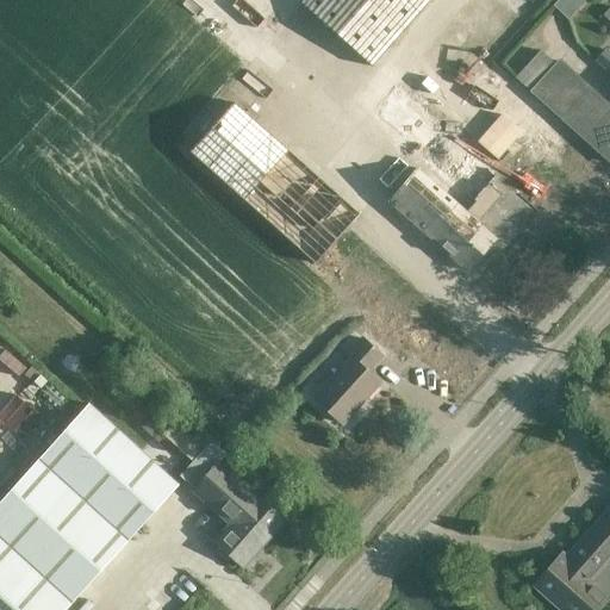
[(262,0),(260,0),(223,41),(246,61),(284,19),(262,0)]
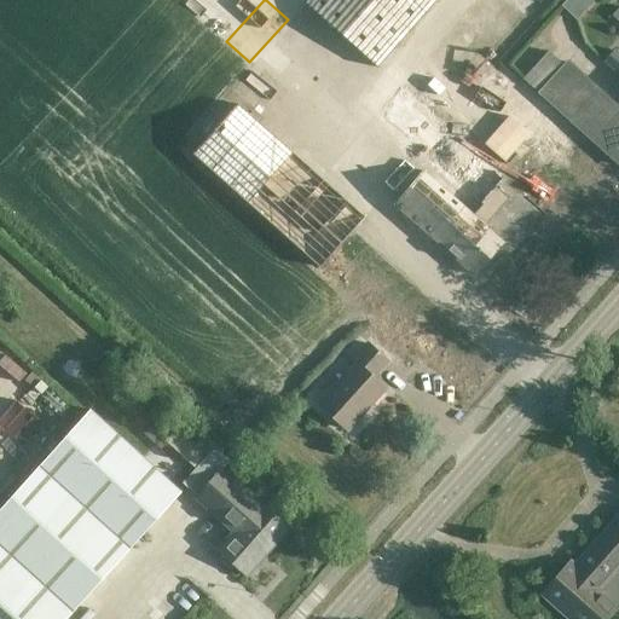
[(466,0),(427,0),(422,6),(461,40),(482,16),(466,0)]
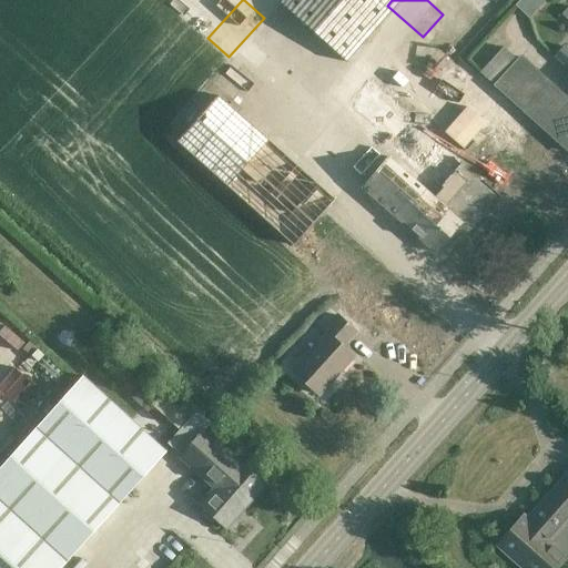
[(427,0),(443,14),(455,0),(427,0)]
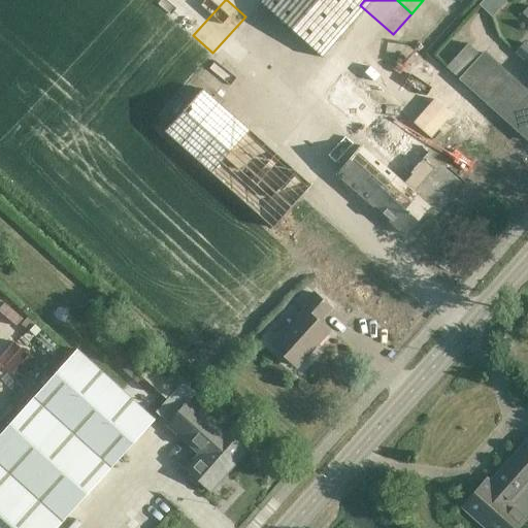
[(491,15),(504,0),(484,0),(480,5),(491,15)]
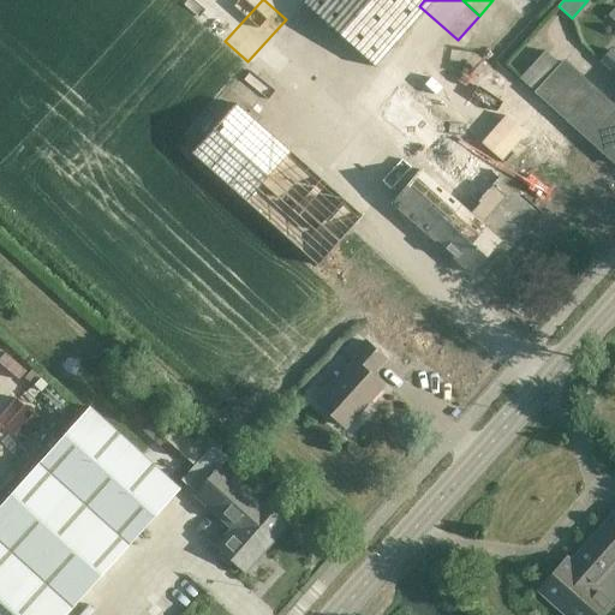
[(557,61),(542,49),(518,79),(532,91),(557,61)]
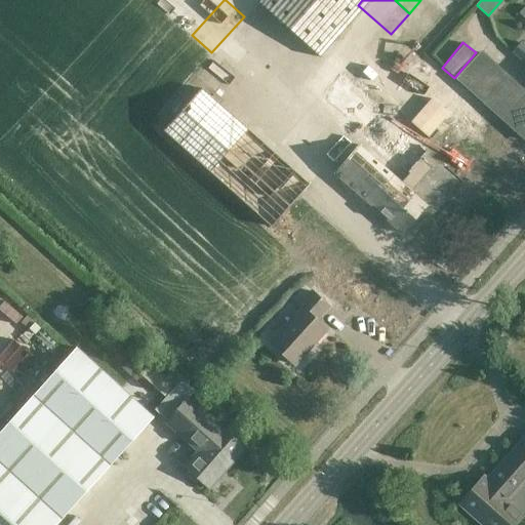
[(524,47),(520,43),(512,51),(524,64),(524,47)]
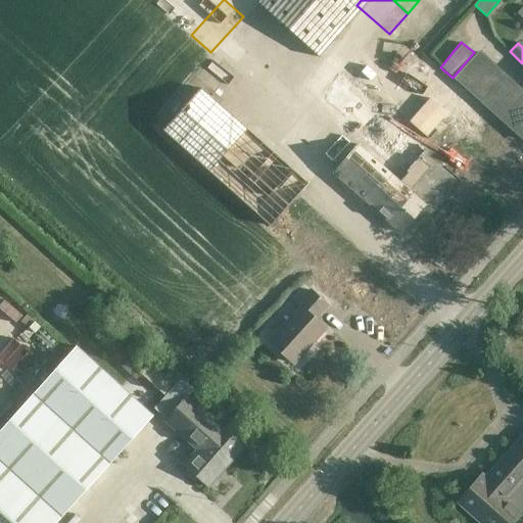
[(522,92),(479,52),(477,55),(465,68),(456,79),(522,139),(522,92)]
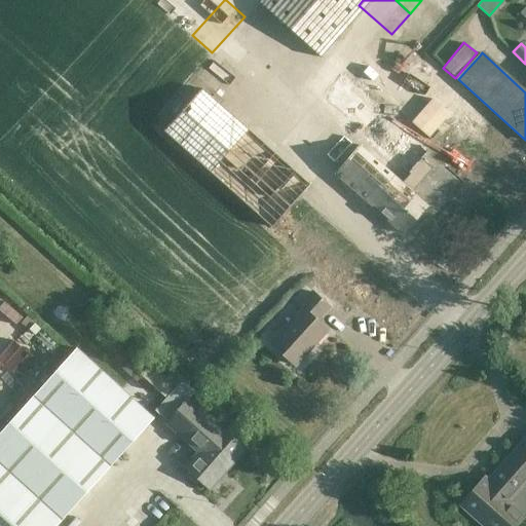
[(163,128),(273,226),(312,181),(202,84),(163,128)]
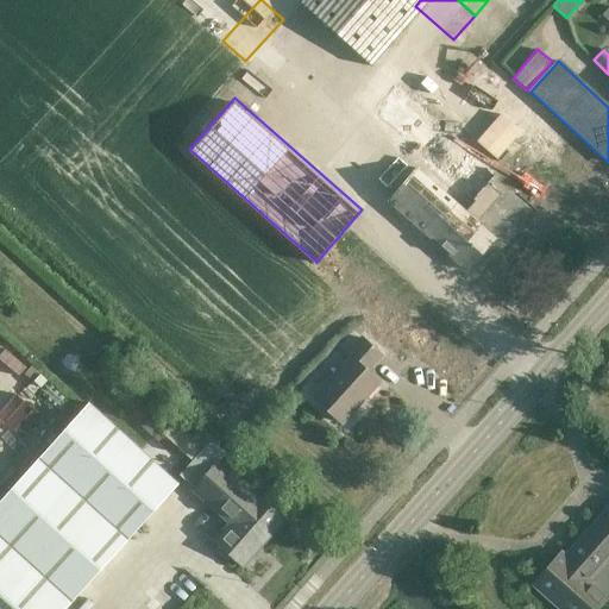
[(497,159),(522,131),(501,113),(476,142),(497,159)]
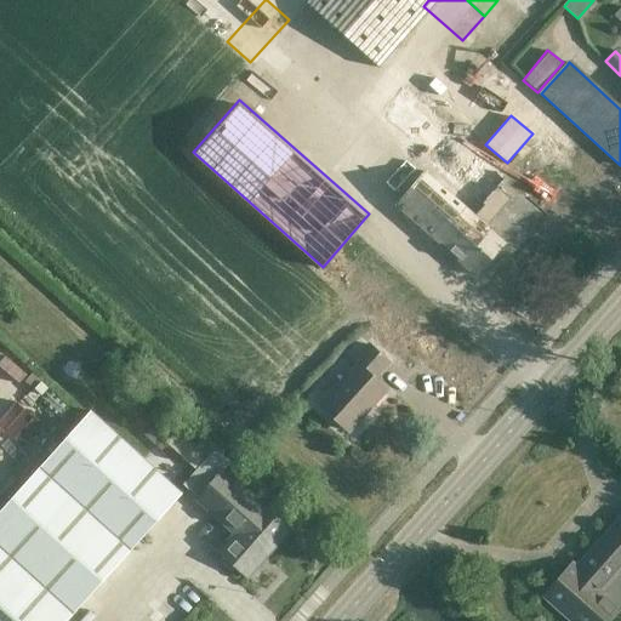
[(459,193),(421,237),(450,262),(489,220),(459,193)]
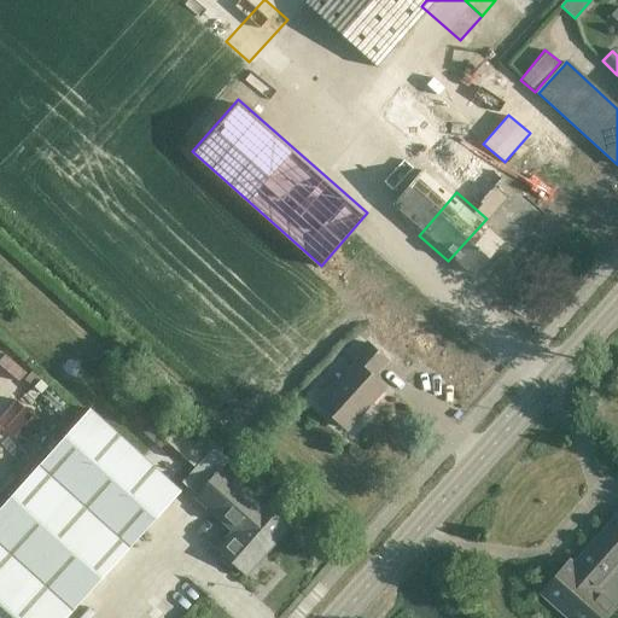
[(487,219),(448,261),(477,287),(516,244),(487,219)]
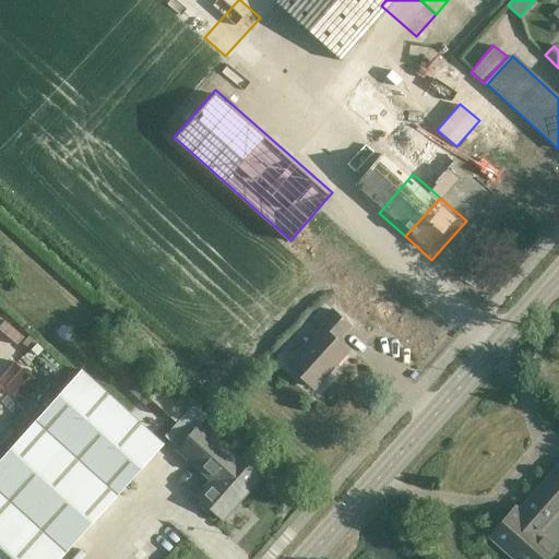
[(335,341),(349,325),(332,309),(318,325),(320,328),(287,364),(313,388),(347,351),(335,341)]
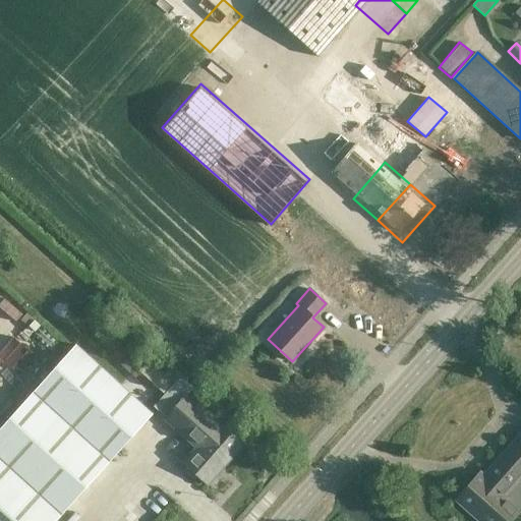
[(69,312),(66,303),(58,301),(51,308),(55,317),(63,319),(69,312)]
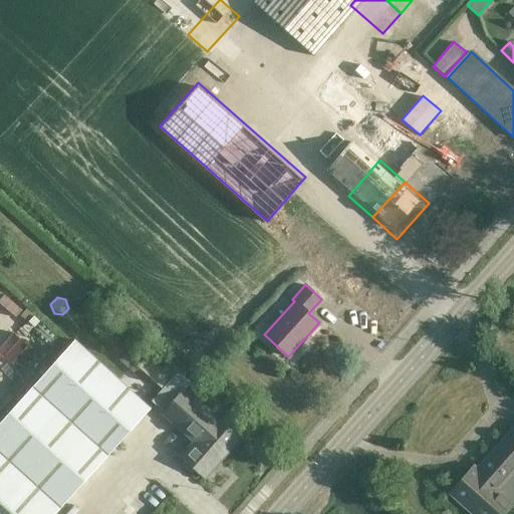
[(0,513),(54,513),(150,409),(75,341),(0,424),(0,513)]
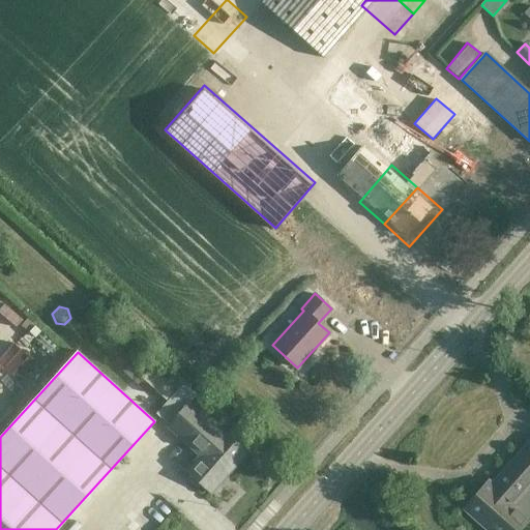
[(124,372),(137,383),(145,374),(133,362),(124,372)]
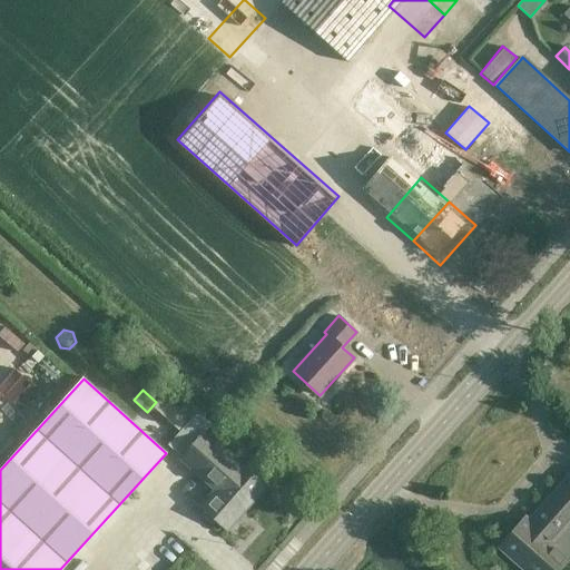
[(238,464),(203,432),(180,458),(210,484),(214,480),(219,485),(200,507),(226,529),(265,485),(239,463),(238,464)]
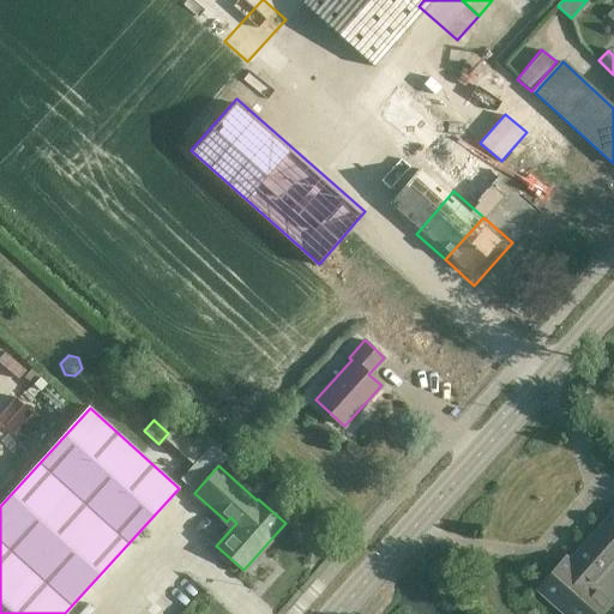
[(600,524),(603,528),(613,536),(613,510),(600,524)]
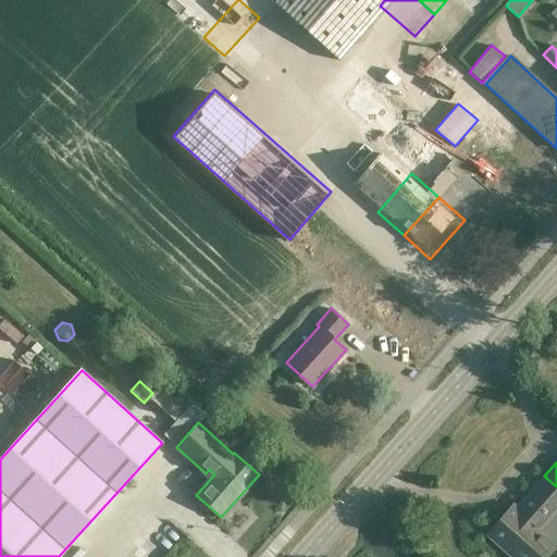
[(532,536),(556,508),(556,486),(547,479),(511,519),(507,515),(509,514),(508,512),(489,534),(514,556),(542,556),(547,552),(532,536)]
